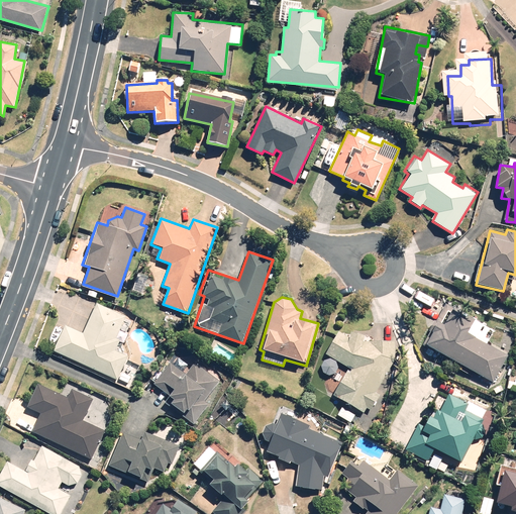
[(65,324),(54,350),(127,383),(131,374),(123,370),(129,354),(116,348),(121,338),(117,336),(120,329),(125,331),(129,321),(124,318),(125,314),(97,302),(84,332),(65,324)]
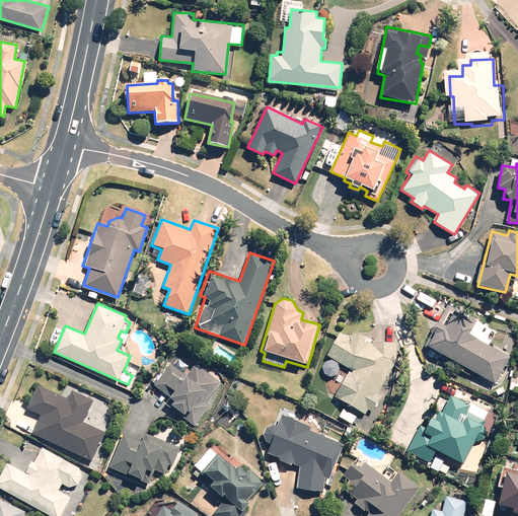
[(437,322),(425,345),(495,383),(510,357),(489,345),(495,332),(474,320),(472,323),(453,313),(445,326),(437,322)]
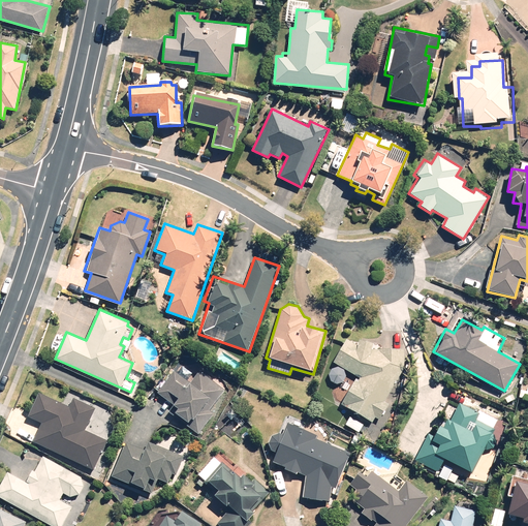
[(385,400),(404,368),(404,349),(372,348),(373,344),(359,340),(358,344),(347,339),(334,362),(358,376),(341,403),(372,422),(375,415),(379,419),(389,402),(385,400)]
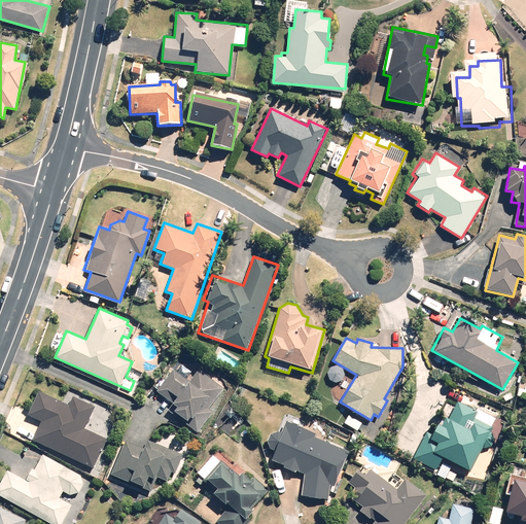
[(173,369),(156,391),(173,403),(168,410),(187,424),(198,410),(205,415),(225,387),(199,368),(189,381),(173,369)]
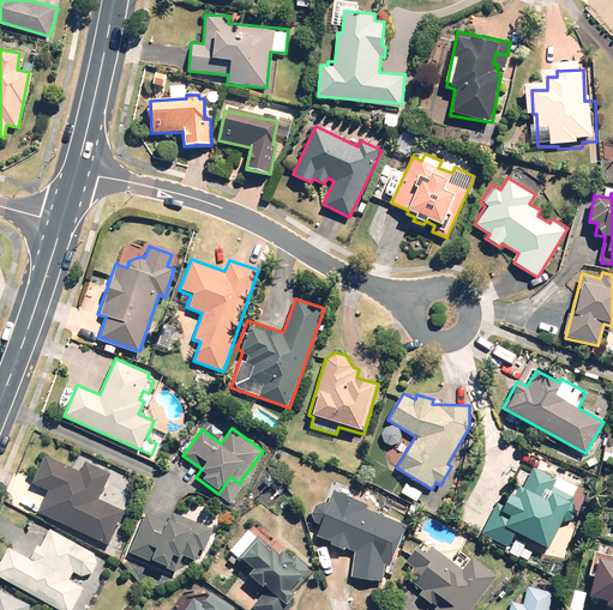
[(48,488),(37,512),(108,544),(124,509),(98,499),(110,472),(85,460),(79,472),(43,456),(32,481),(48,488)]
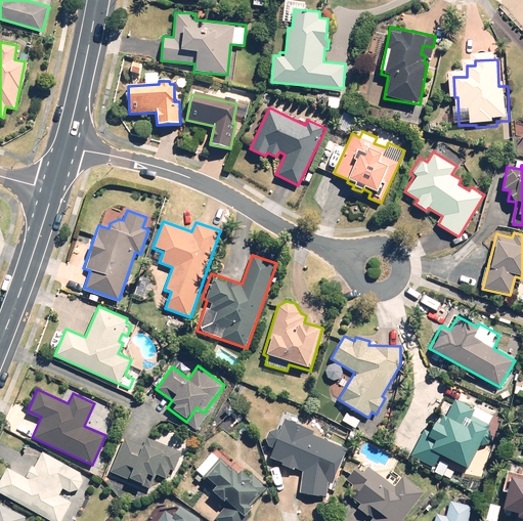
[(430,431),(425,429),(410,456),(452,477),(455,471),(446,467),(449,462),(465,470),(493,416),(472,404),(470,407),(454,399),(445,418),(442,416),(437,425),(434,424),(430,431)]
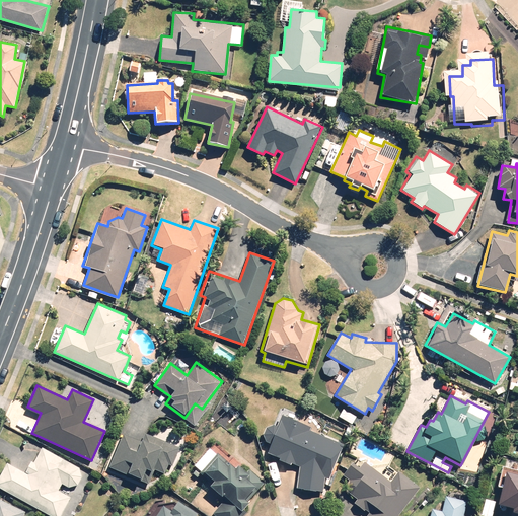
[(357,415),(343,409),(339,416),(353,423),(357,415)]
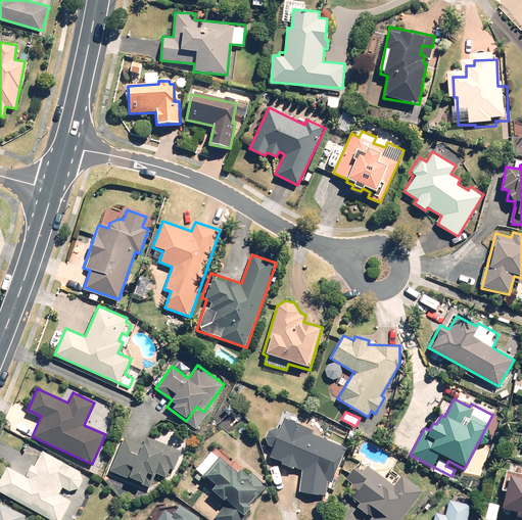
[(314,430),(283,419),(280,429),(269,426),(264,443),(272,445),(270,455),(281,458),(279,465),(290,469),(291,466),(301,469),(299,492),(327,495),(328,480),(332,482),(346,446),(313,433),(314,430)]
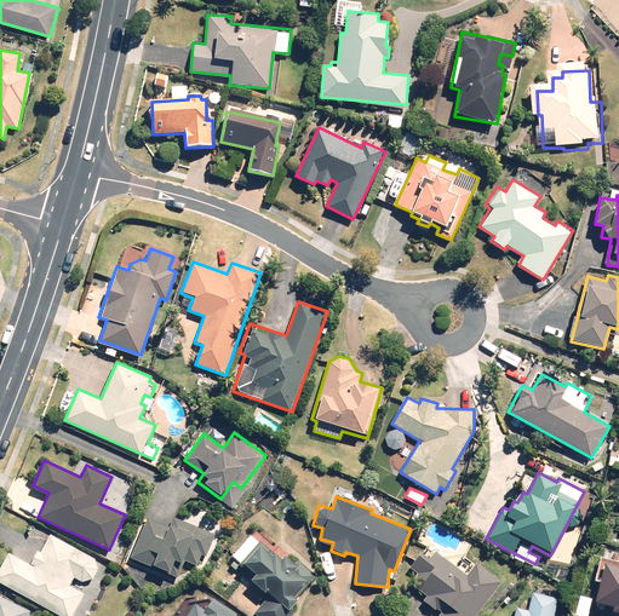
[(144,513),(127,556),(170,573),(173,563),(179,565),(187,548),(205,556),(215,531),(173,514),(170,524),(144,513)]
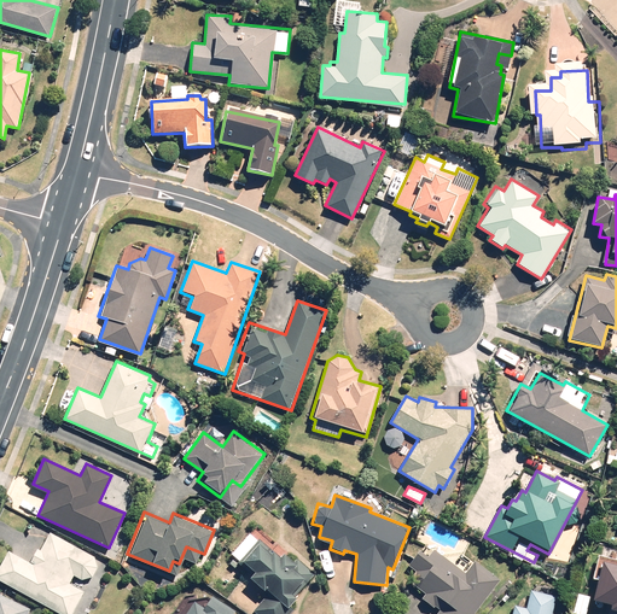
[(69,583),(74,574),(81,579),(92,577),(97,568),(93,554),(50,531),(33,563),(9,550),(0,566),(0,580),(62,613),(71,613),(85,591),(69,583)]
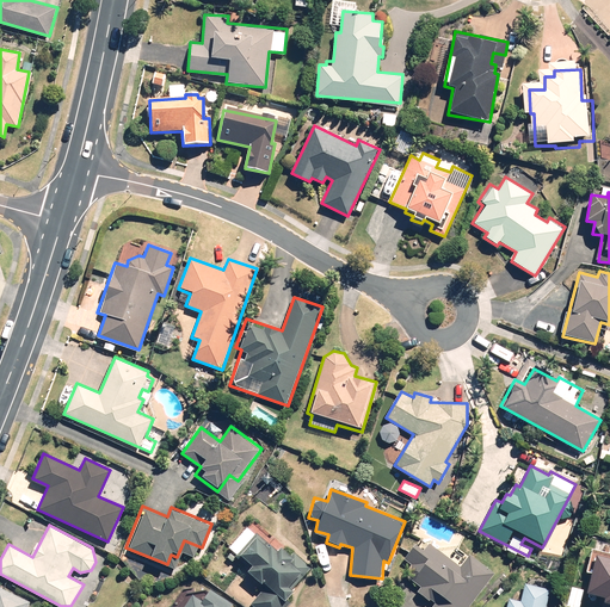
[(263,587),(250,602),(256,606),(285,606),(300,592),(295,587),(313,567),(291,549),(285,555),(252,525),(229,551),(248,568),(245,573),(263,587)]
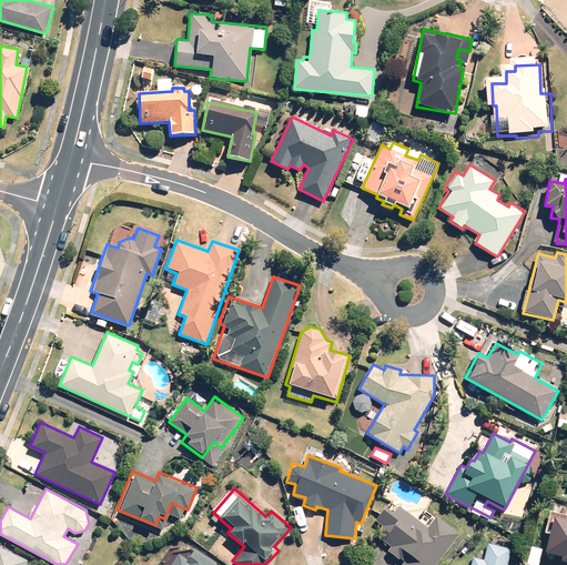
[(434,564),(459,533),(436,515),(428,526),(400,504),(393,513),(385,507),(375,520),(382,525),(377,530),(383,534),(380,538),(391,546),(387,552),(396,558),(397,556),(404,561),(400,564),(434,564)]
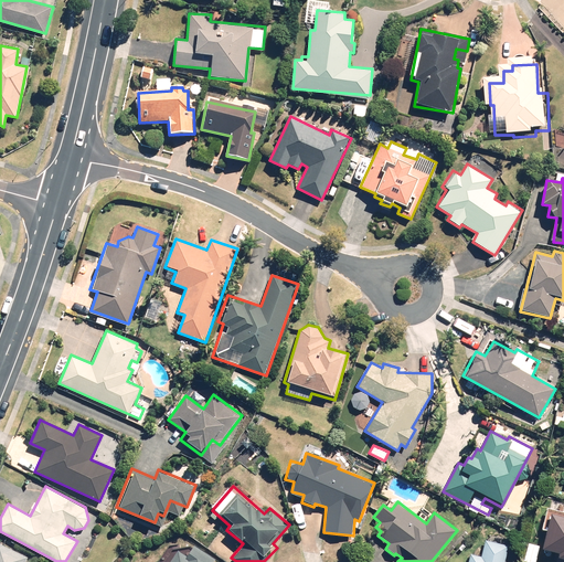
[(563,517),(547,513),(540,549),(557,552),(556,559),(563,560),(563,517)]
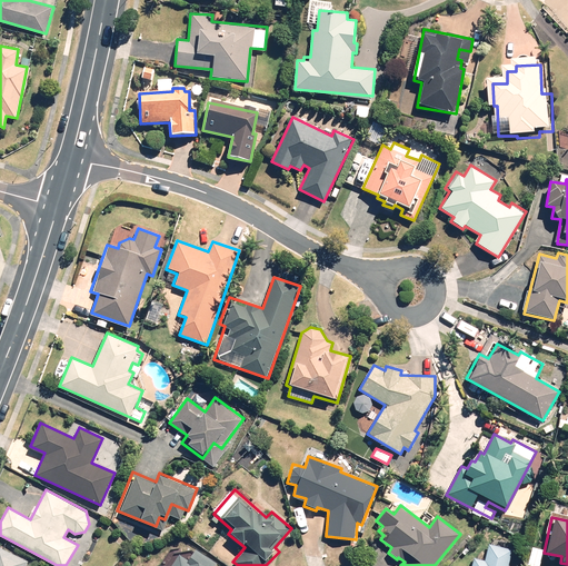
[(510,565),(511,565),(508,565),(511,548),(488,544),(485,558),(474,556),(470,565),(510,565)]
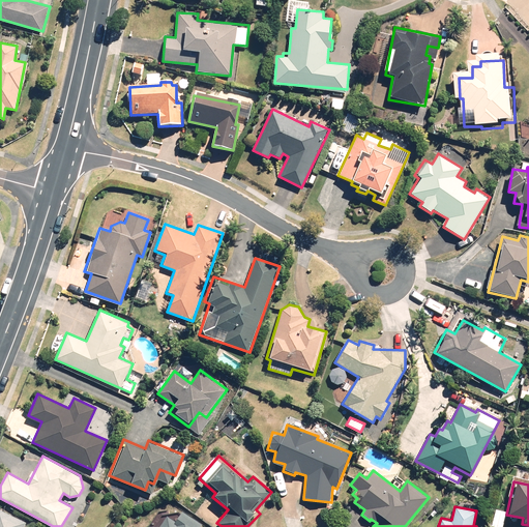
[(0,526),(22,526),(25,521),(0,508),(0,526)]
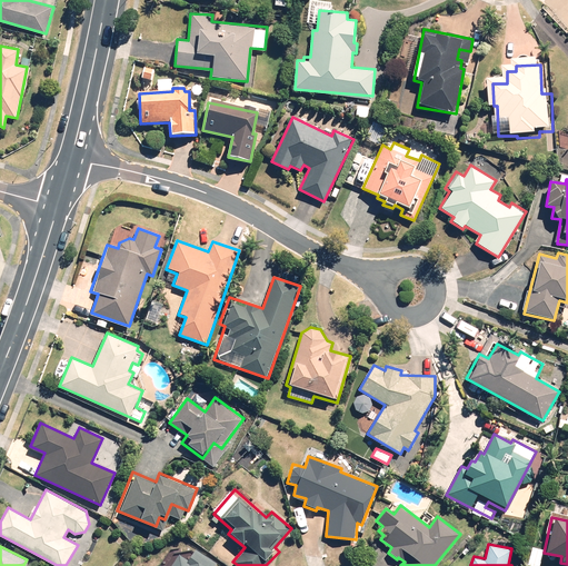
[(215,565),(217,563),(195,548),(187,558),(180,554),(171,565),(215,565)]
